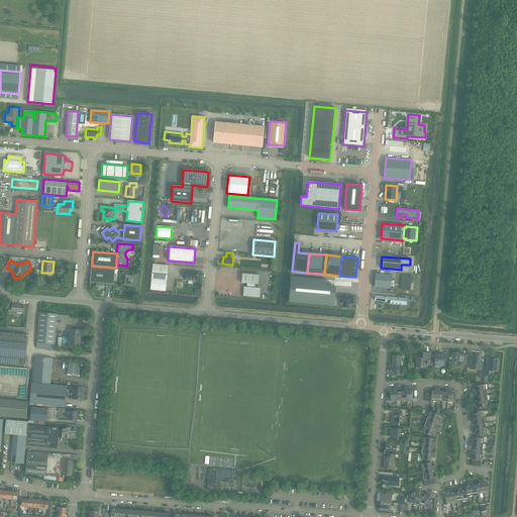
[(152,264),(150,288),(166,290),(168,266),(152,264)]
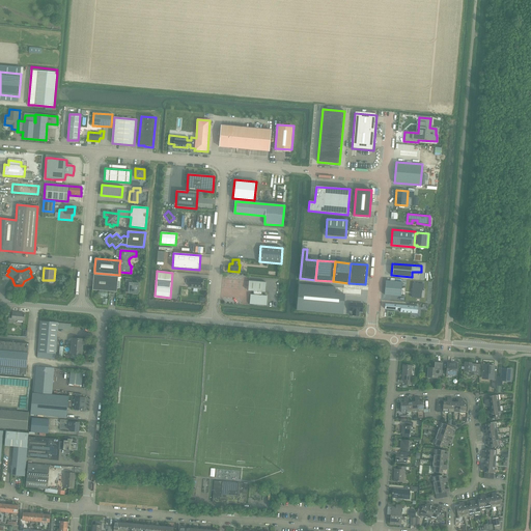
[(94,275),(93,286),(92,290),(117,292),(118,277),(94,275)]
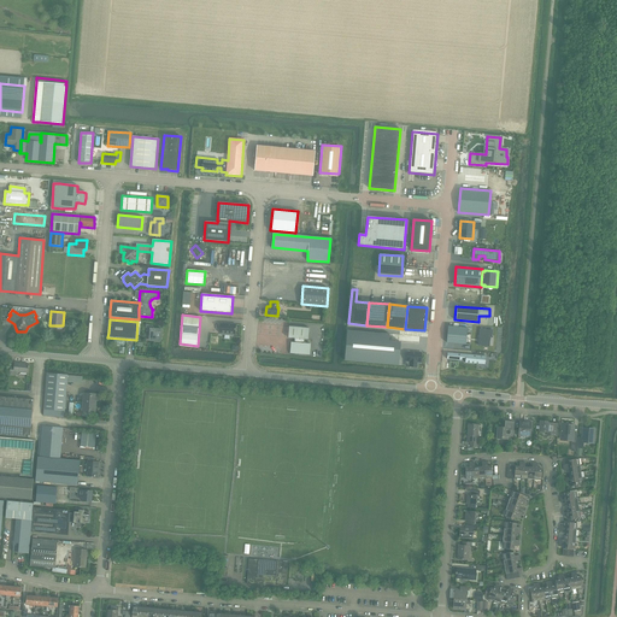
[(219,333),(235,334),(236,324),(221,323),(219,333)]
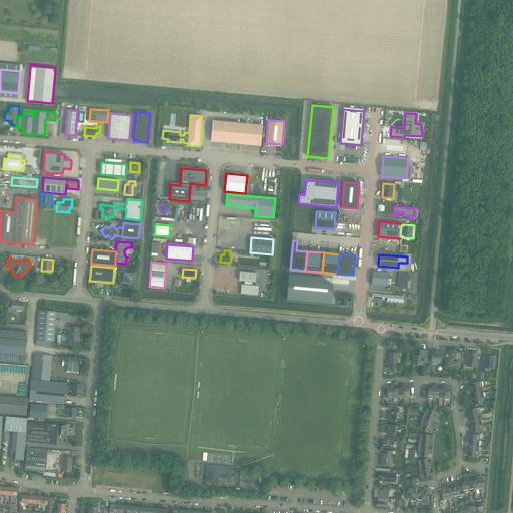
[(134,274),(127,274),(127,271),(121,271),(121,273),(124,273),(124,277),(124,283),(133,284),(134,274)]
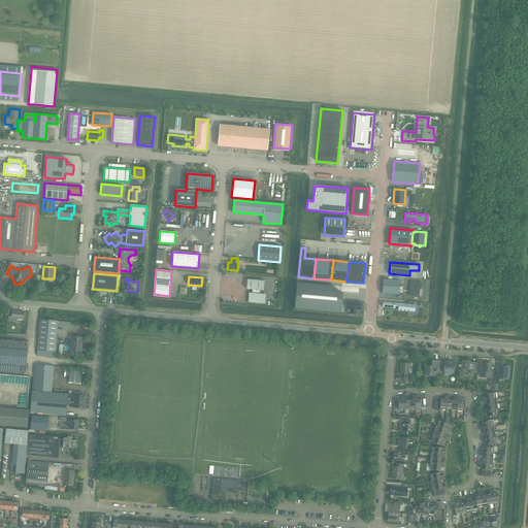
[(249,302),(265,304),(266,294),(260,294),(261,290),(263,291),(264,281),(248,279),(246,289),(252,290),(252,293),(249,293),(249,302)]
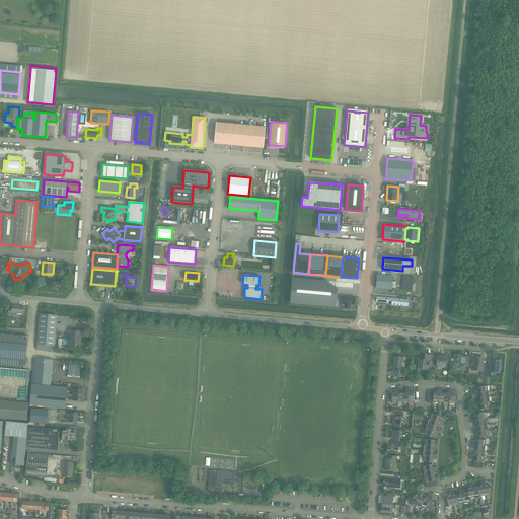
[(377,275),(375,288),(391,290),(392,276),(377,275)]
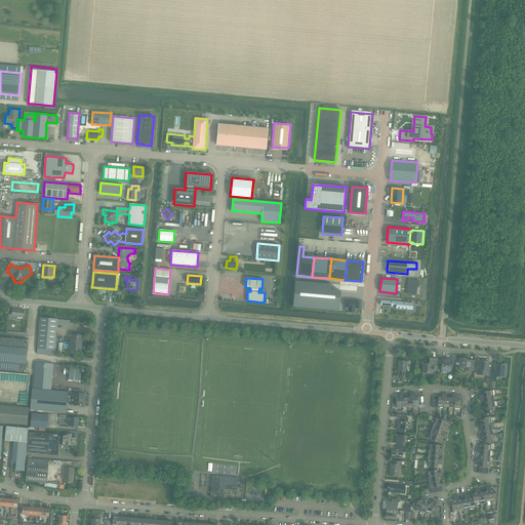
[(408,280),(406,294),(415,295),(416,286),(418,286),(418,281),(408,280)]
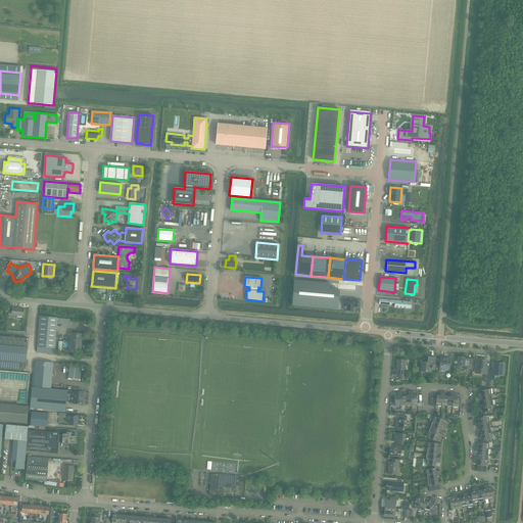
[(294,281),(292,305),(337,310),(339,290),(329,289),(330,283),(294,281)]
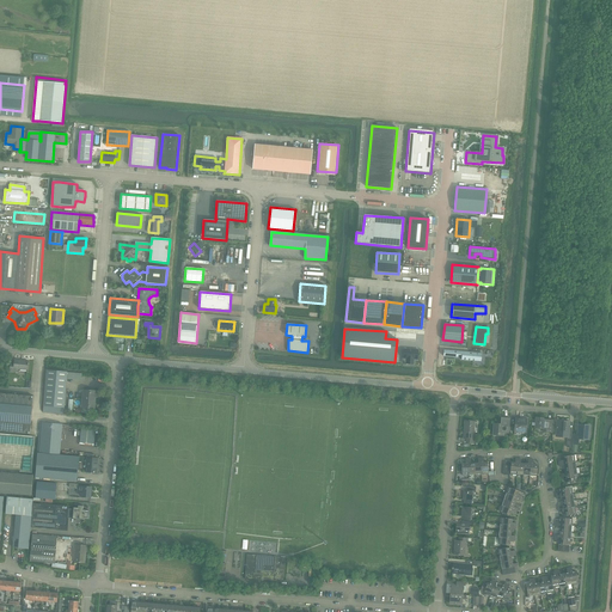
[(403,349),(403,359),(408,359),(407,363),(414,365),(414,359),(417,360),(418,360),(418,350),(414,350),(403,349)]
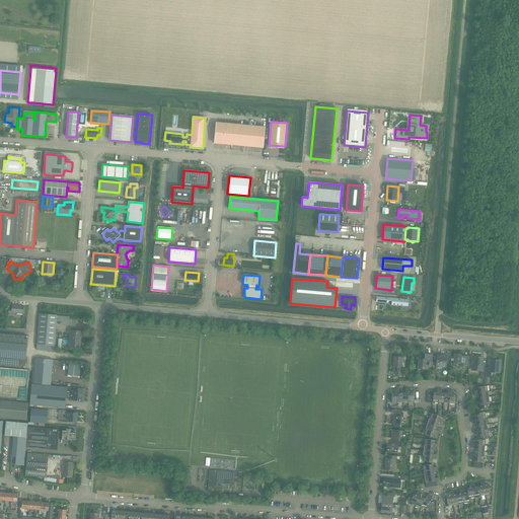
[(375,302),(375,303),(406,306),(409,306),(409,300),(376,297),(375,302)]
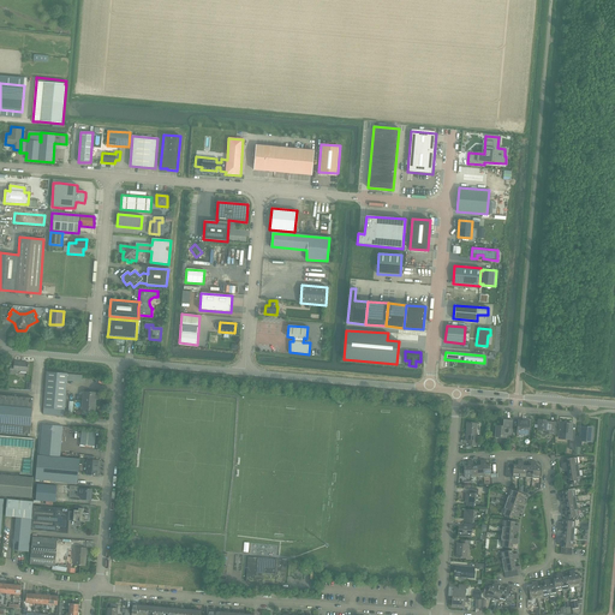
[(11,366),(10,374),(18,375),(18,371),(28,372),(28,363),(15,362),(15,366),(11,366)]
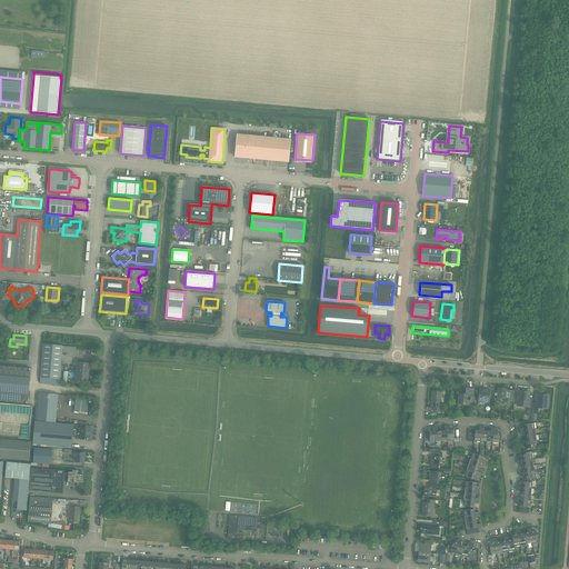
[(43,345),(40,383),(59,385),(62,352),(75,353),(76,348),(62,347),(62,346),(43,345)]
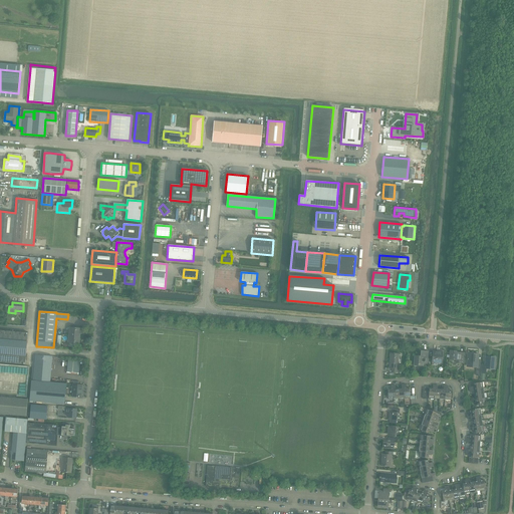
[(0,329),(0,362),(25,364),(27,332),(0,329)]
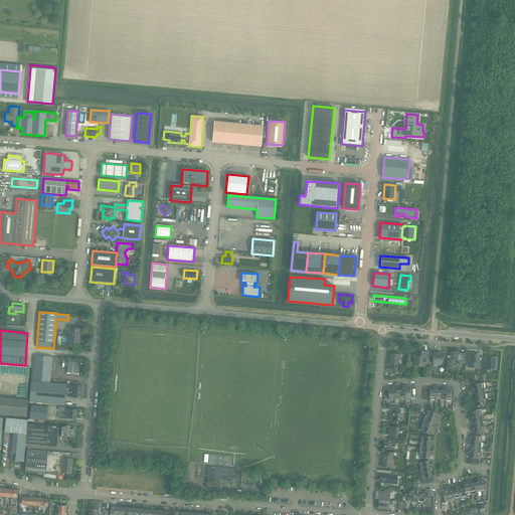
[(83,334),(83,330),(79,330),(79,331),(70,330),(69,342),(75,342),(75,343),(78,344),(79,334),(83,334)]
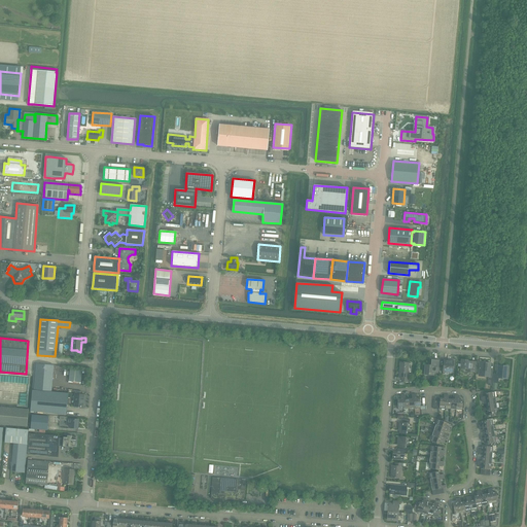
[(424,372),(424,375),(433,376),(433,373),(437,374),(438,364),(433,364),(434,359),(431,359),(430,365),(425,364),(424,372)]
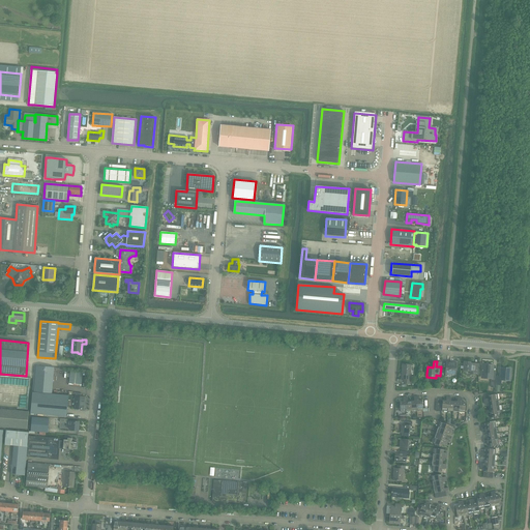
[(477,375),(478,364),(468,363),(468,362),(464,361),(463,371),(470,372),(470,374),(472,374),(472,375),(477,375)]
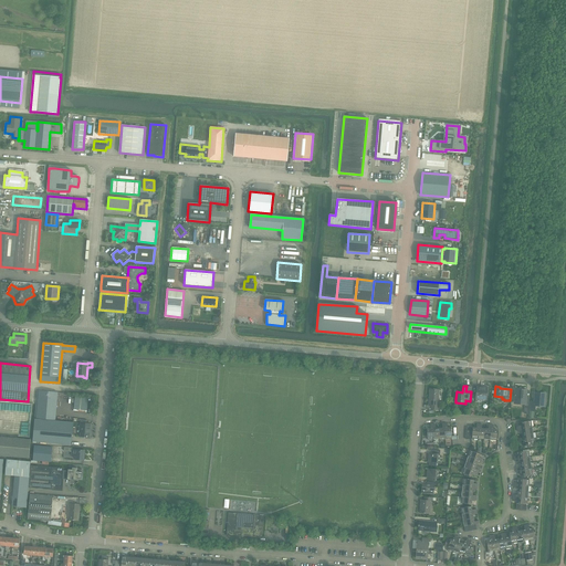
[(477,387),(475,400),(486,400),(488,387),(477,387)]
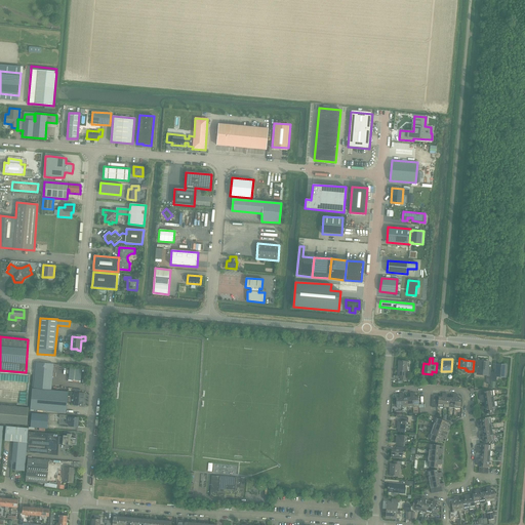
[(407,380),(407,375),(406,375),(407,362),(399,361),(398,375),(400,375),(400,379),(407,380)]
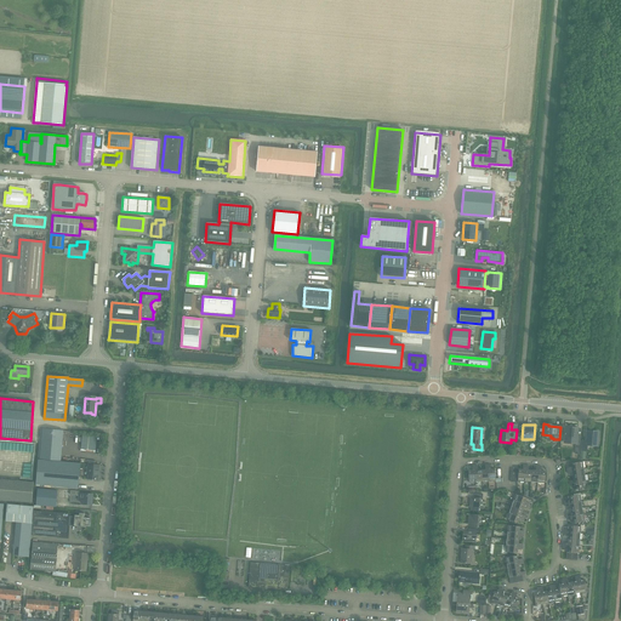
[(580,446),(581,437),(581,436),(577,436),(577,428),(565,428),(564,444),(575,444),(575,446),(580,446)]
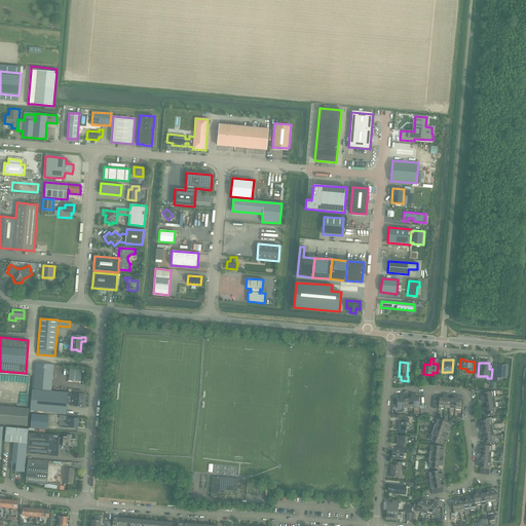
[(51,390),(53,365),(36,364),(34,388),(51,390)]
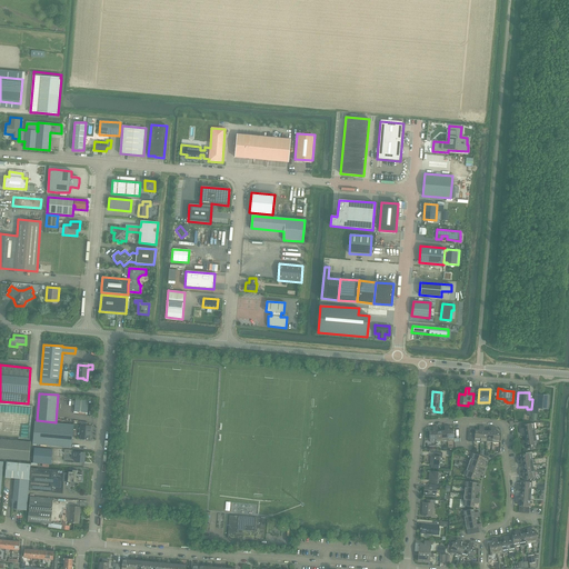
[(547,408),(548,397),(538,396),(538,405),(533,405),(532,412),(537,412),(538,407),(547,408)]
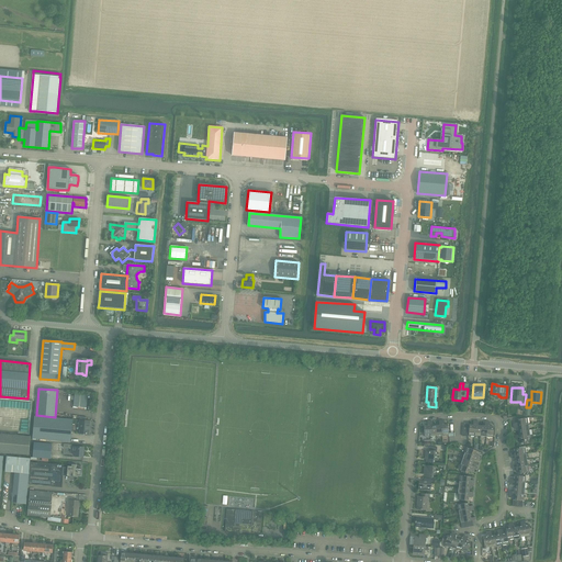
[(34,416),(32,438),(70,441),(72,419),(34,416)]
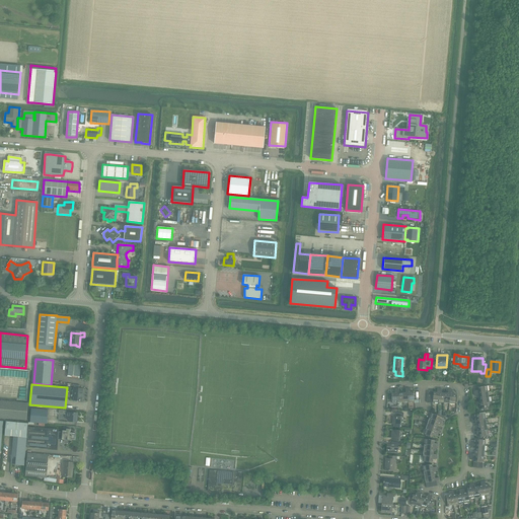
[(82,401),(83,389),(73,388),(72,396),(73,396),(73,400),(82,401)]
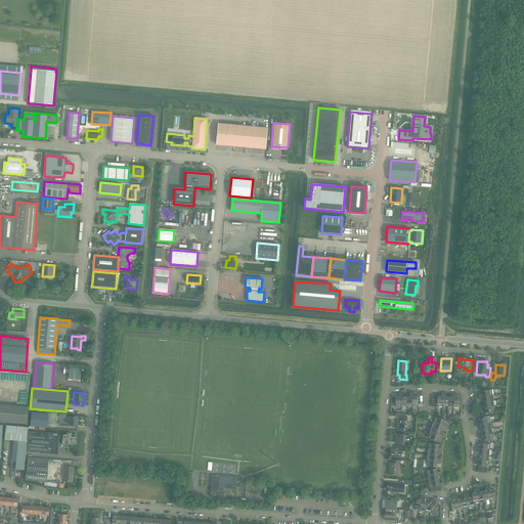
[(411,392),(412,406),(418,406),(418,400),(423,399),(423,397),(418,397),(418,396),(413,396),(413,392),(411,392)]
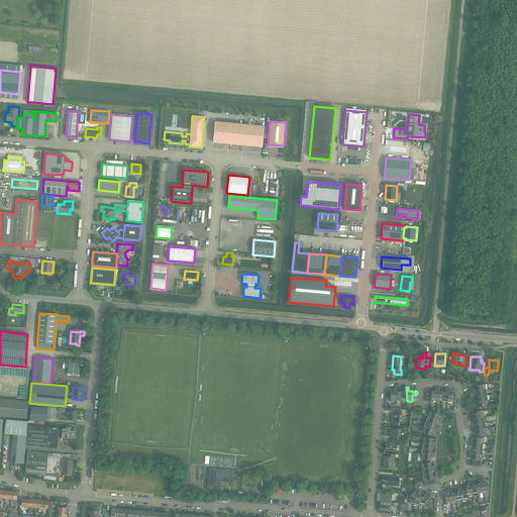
[(426,391),(425,401),(430,402),(432,402),(433,401),(436,401),(437,387),(435,387),(435,391),(431,391),(430,391),(426,391)]
